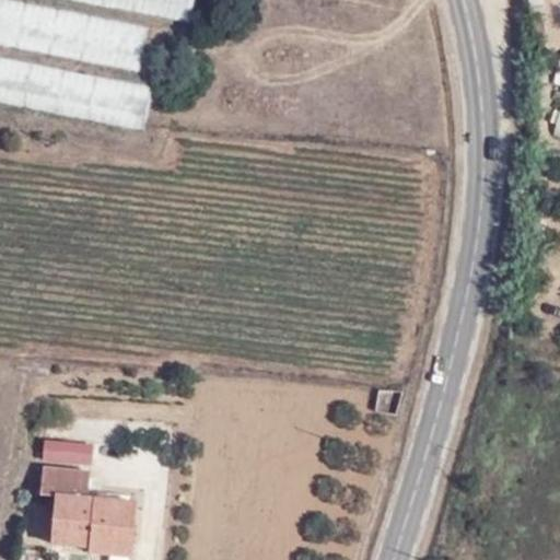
[(194,20),(196,0),(71,0),(71,1),(194,20)]
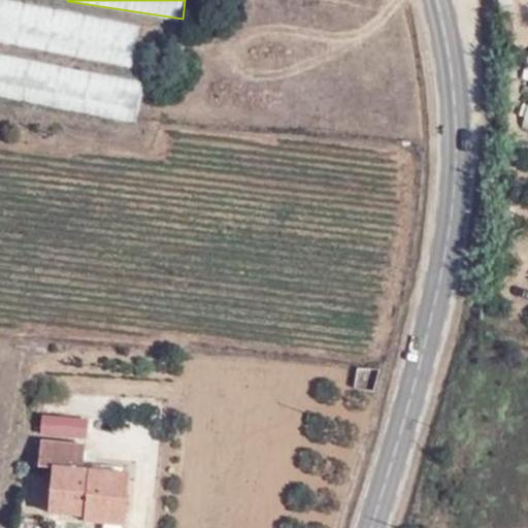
[(134,63),(139,23),(0,5),(0,35),(23,38),(25,22),(56,25),(52,53),(134,63)]
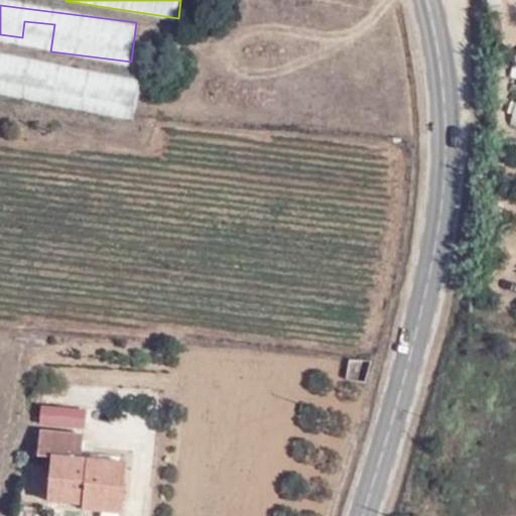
[(0,95),(134,117),(141,78),(0,54),(0,95)]
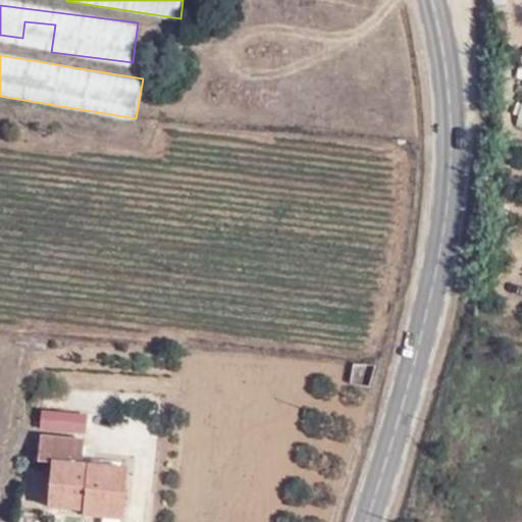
[(521,127),(521,96),(512,123),(521,127)]
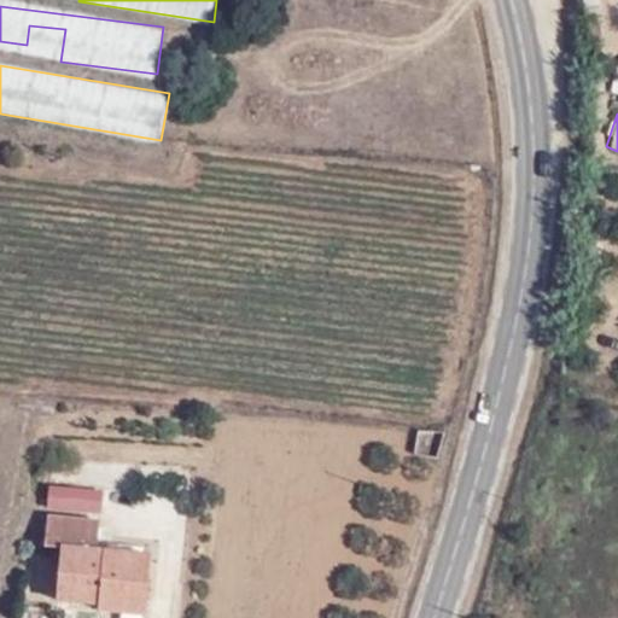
[(50,503),(99,509),(100,488),(52,481),(50,503)]
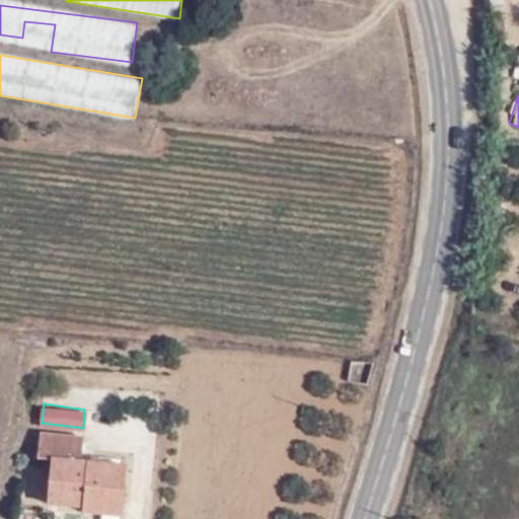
[(105,514),(106,500),(126,500),(129,463),(82,458),(83,434),(41,431),(40,453),(52,454),(49,501),(83,504),(83,512),(105,514)]
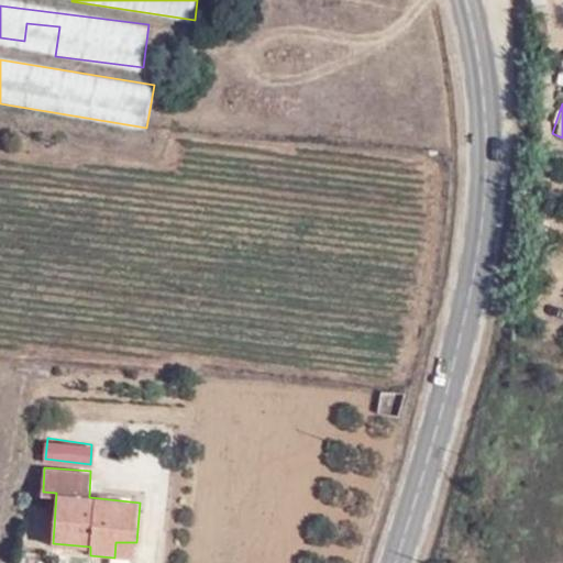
[(114,558),(134,559),(136,542),(116,542),(114,558)]
